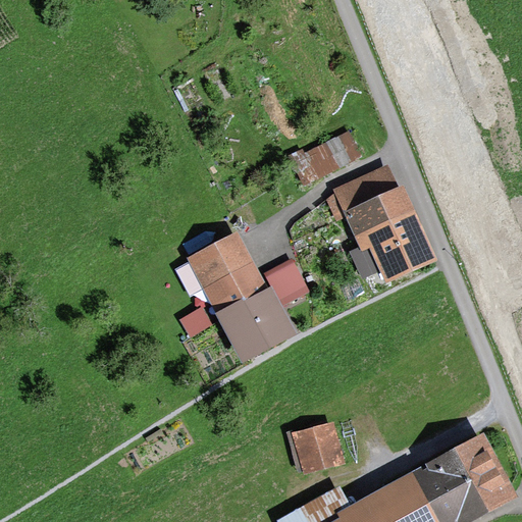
[(288,155),(303,187),(362,156),(349,129),(305,152),(302,148),(288,155)]
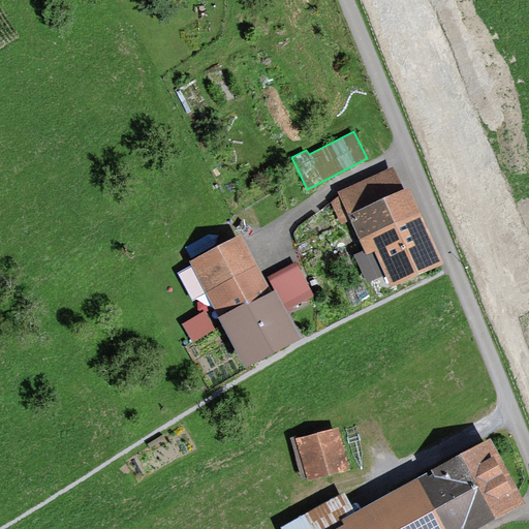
[(393,165),(337,191),(339,194),(331,201),(341,225),(351,220),(365,249),(353,254),(367,283),(385,275),(391,286),(444,261),(408,185),(403,188),(393,165)]
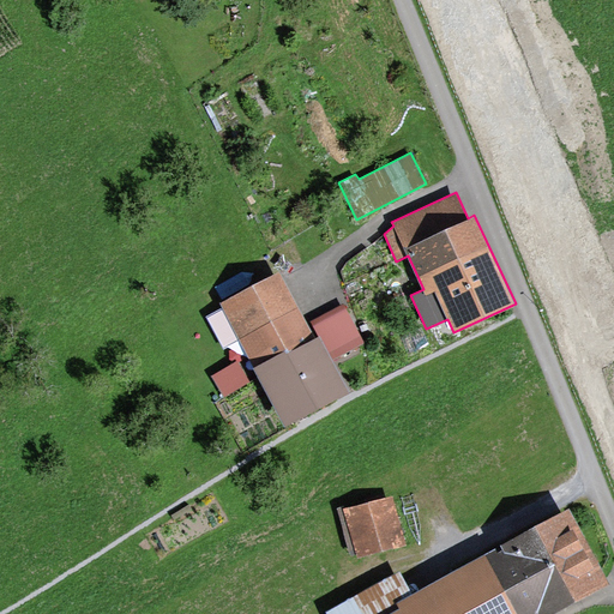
[(314,336),(278,270),(221,301),(286,423),(349,390),(333,360),(319,333),(314,336)]
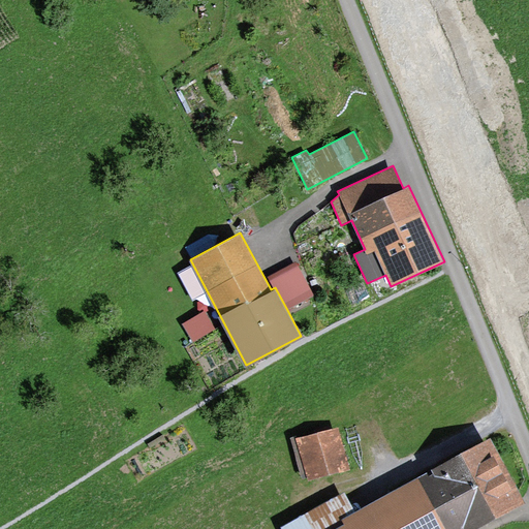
[(269,276),(275,287),(287,310),(314,296),(296,260),(269,276)]
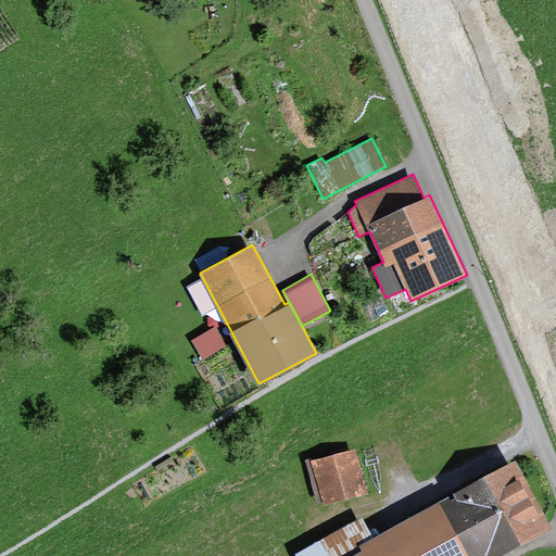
[(203,361),(226,346),(214,327),(191,340),(203,361)]
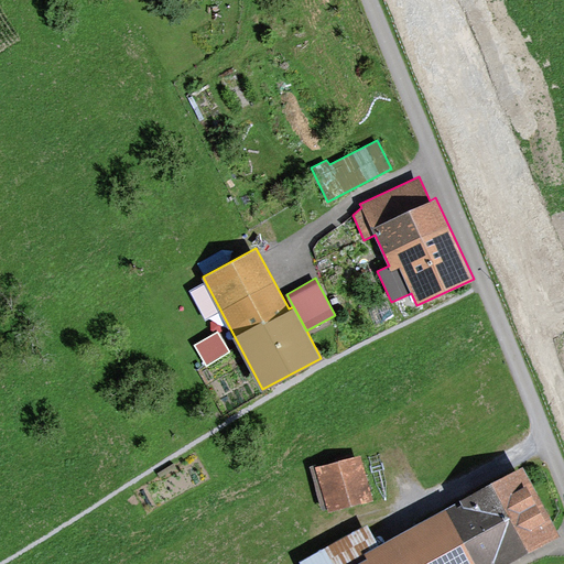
[(372,499),(360,454),(317,466),(317,463),(308,465),(321,509),(326,508),(327,512),(372,499)]
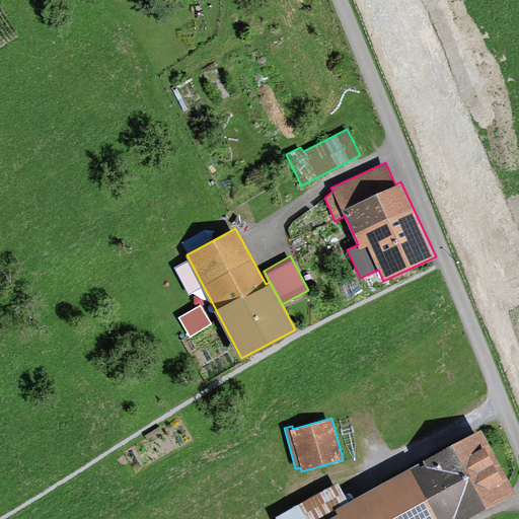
[(479,427),(410,466),(438,518),(462,518),(515,491),(479,427)]
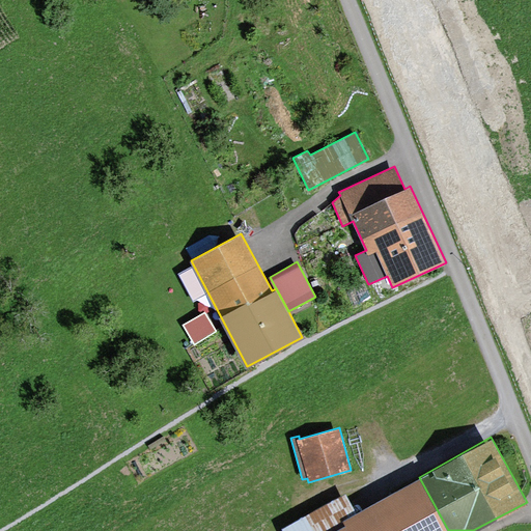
[(448,530),(419,477),(357,511),(346,493),(282,528),(283,530),(448,530)]
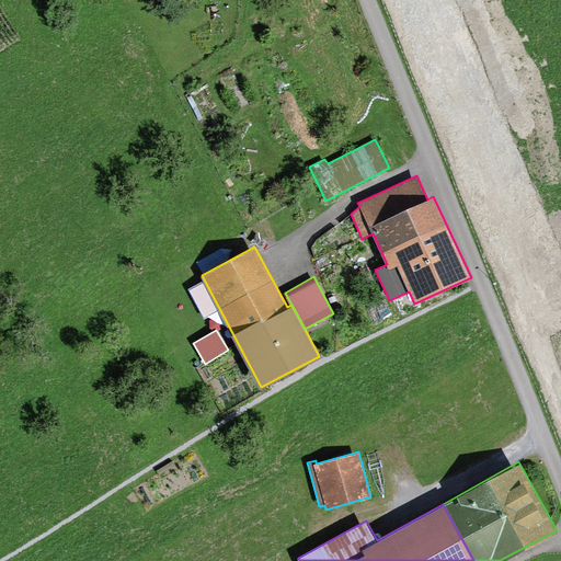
All buildings are outlined.
